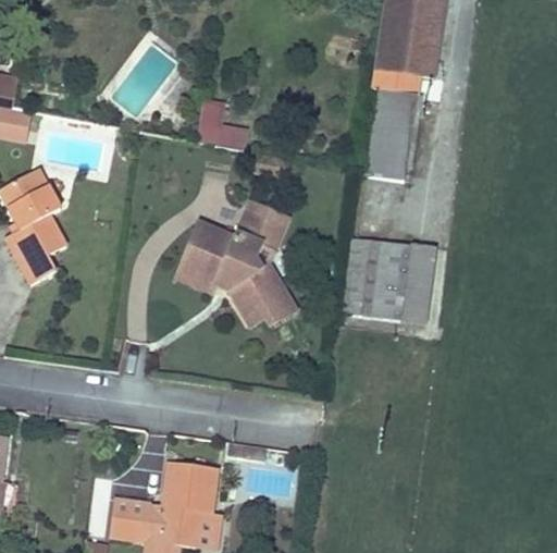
[(434,77),(445,0),(386,0),(376,69),(434,77)]
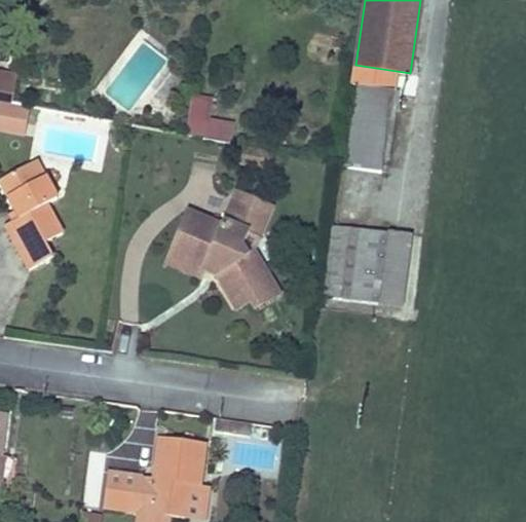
[(0,98),(5,100),(10,73),(0,70),(0,98)]
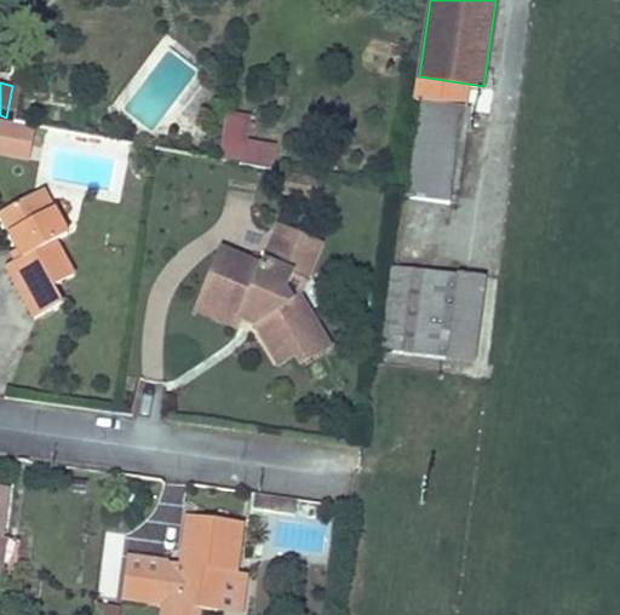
[(449,201),(464,104),(422,98),(408,194),(449,201)]
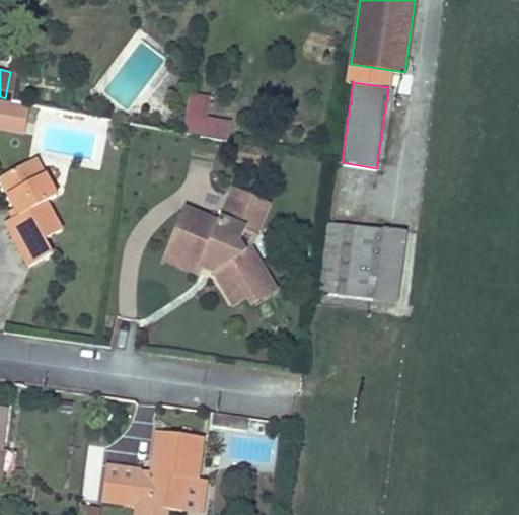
[(192,87),(187,129),(231,135),(233,115),(208,112),(211,90),(192,87)]
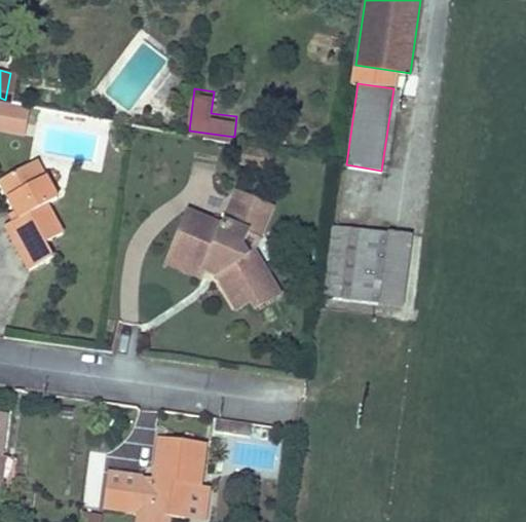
[(0,104),(0,128),(13,132),(20,109),(0,104)]
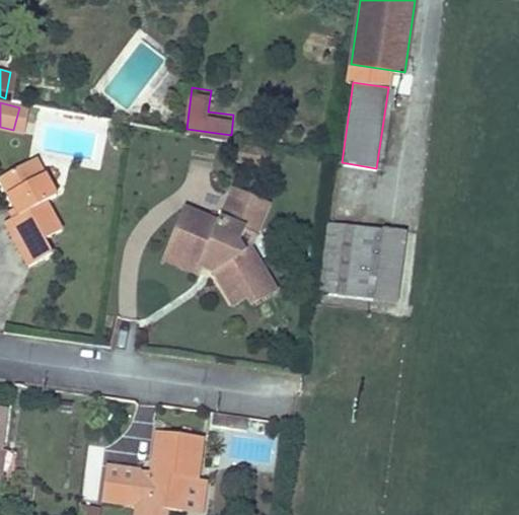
[(260,162),(262,147),(235,142),(233,157),(260,162)]
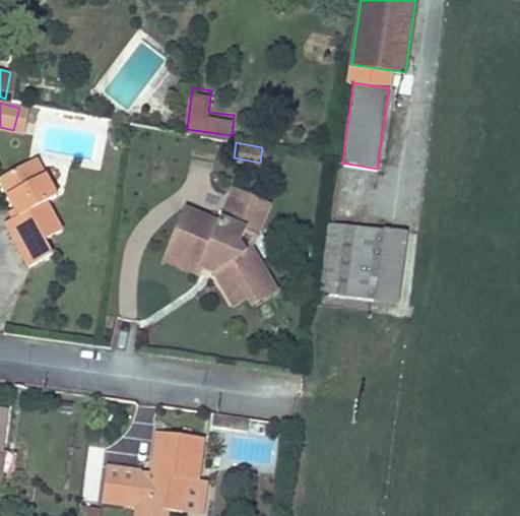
[(267,164),(269,148),(262,147),(260,163),(267,164)]
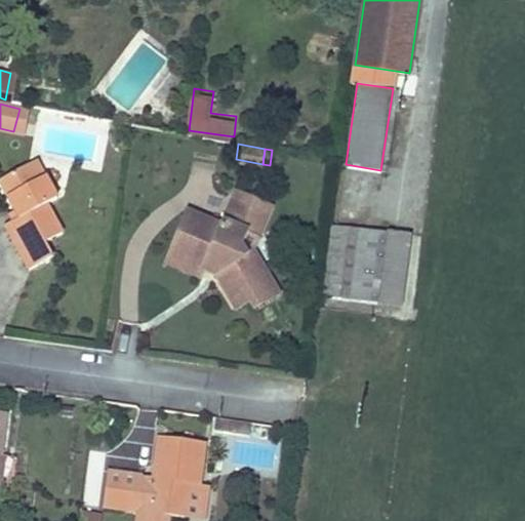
[(64,230),(48,201),(58,195),(46,173),(40,177),(32,161),(0,177),(16,207),(21,214),(15,216),(6,222),(31,267),(55,253),(47,239),(64,230)]
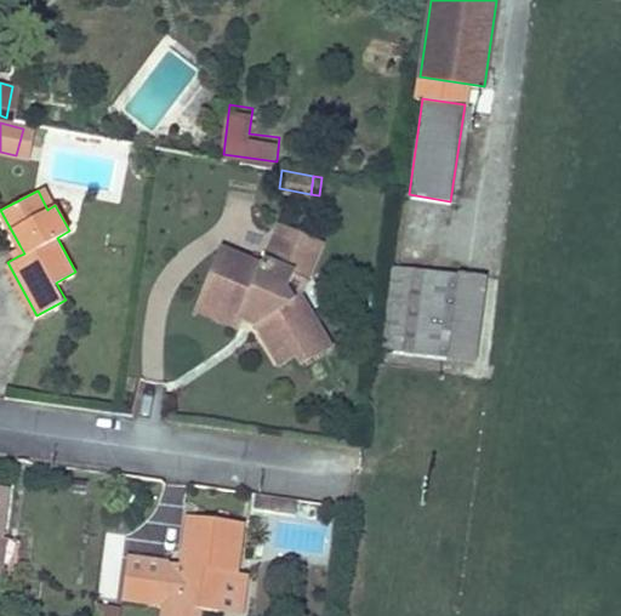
[(291,297),(285,285),(290,272),(306,278),(320,241),(280,224),(263,266),(246,258),(223,247),(218,257),(201,298),(243,315),(244,315),(245,309),(256,314),(254,320),(256,320),(280,361),(296,352),(302,360),(329,343),(298,294),(291,297)]
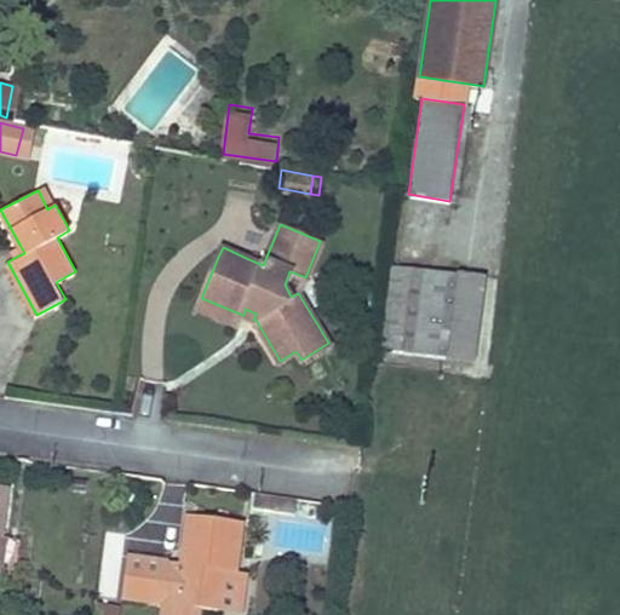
[(403,350),(414,265),(391,263),(379,346),(403,350)]
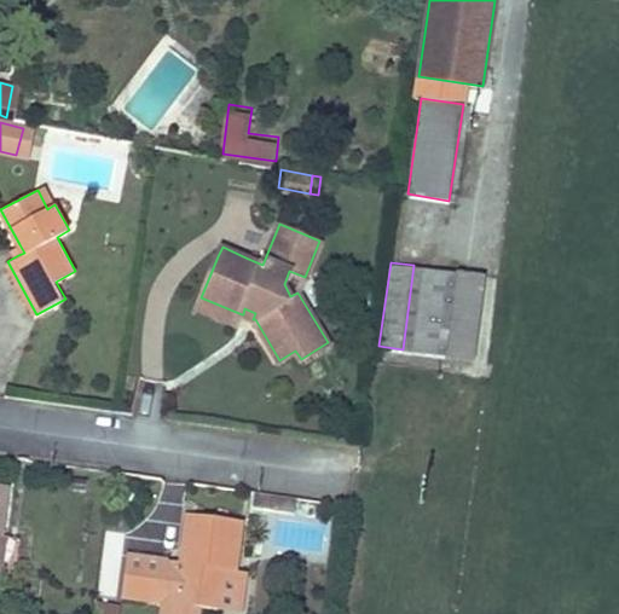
[(411,349),(423,266),(414,265),(403,349),(411,349)]
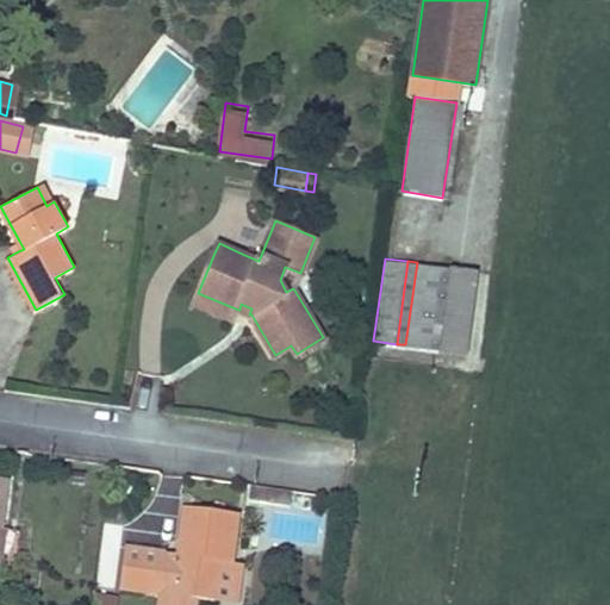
[(439,349),(449,266),(417,262),(405,344),(439,349)]
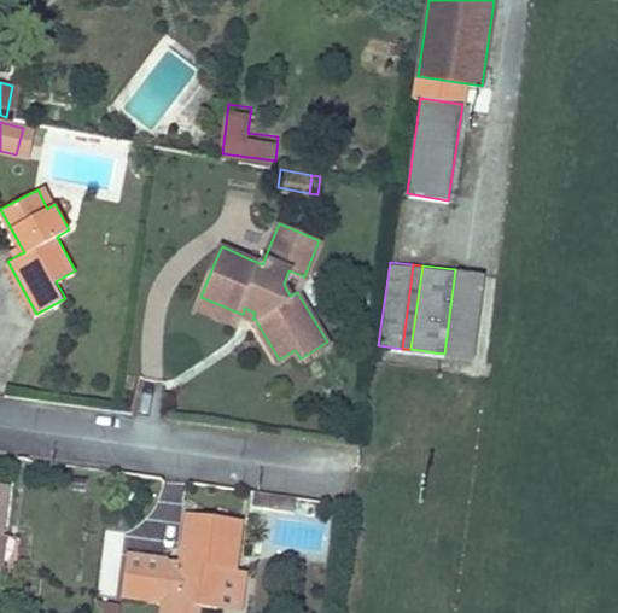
[(297,292),(304,276),(289,270),(284,284),(290,296),(297,292)]
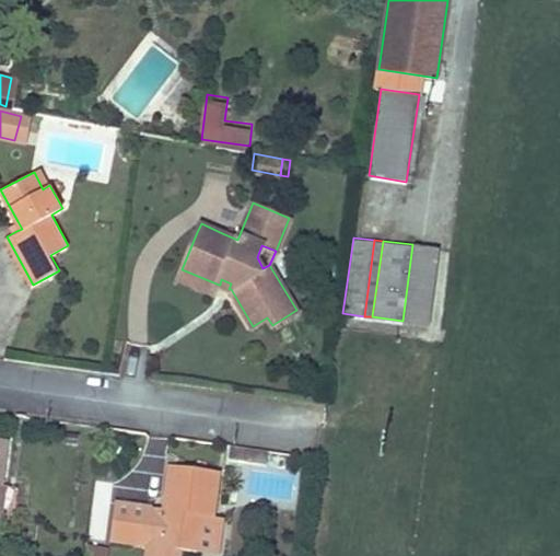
[(428,324),(438,248),(416,245),(406,322),(428,324)]
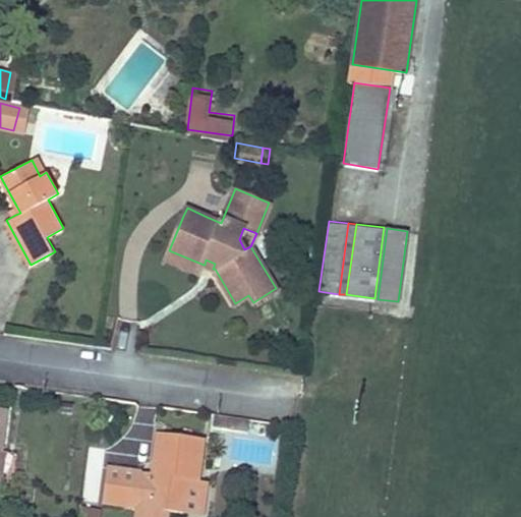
[(200,272),(204,265),(169,250),(167,257),(200,272)]
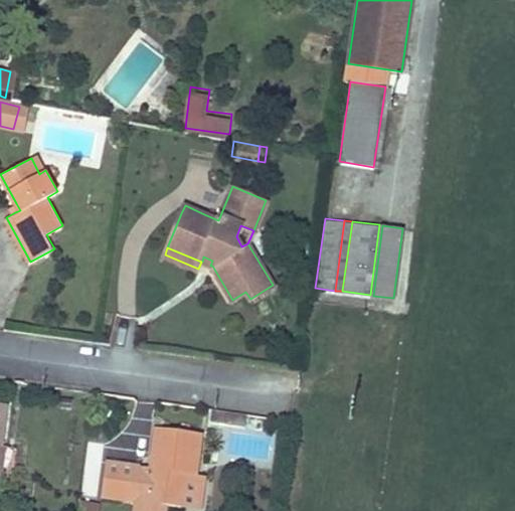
[(210,266),(212,261),(203,257),(202,262),(210,266)]
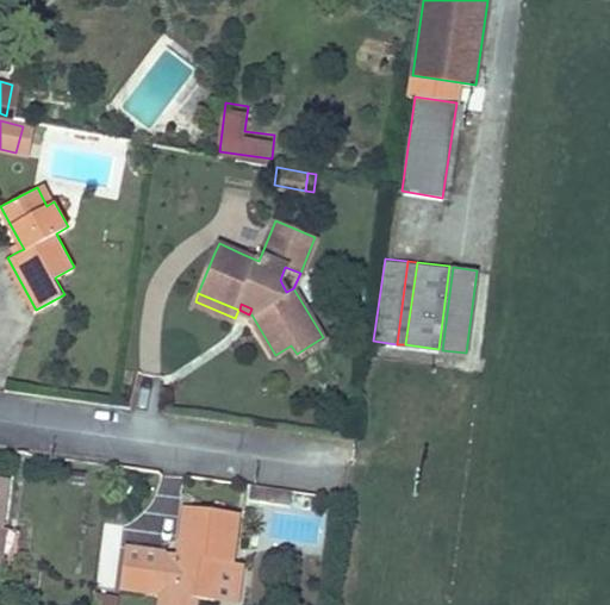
[(217,598),(222,563),(218,563),(219,556),(223,556),(234,557),(238,511),(185,504),(179,550),(125,543),(120,585),(162,591),(160,604),(195,604),(198,596),(217,598)]
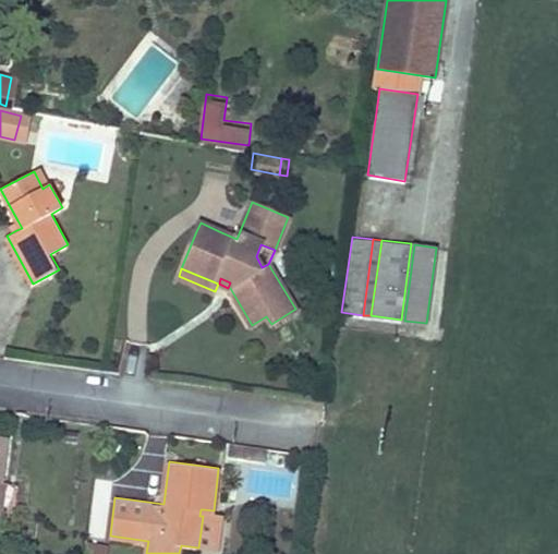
[(83,553),(107,553),(108,543),(85,541),(83,553)]
